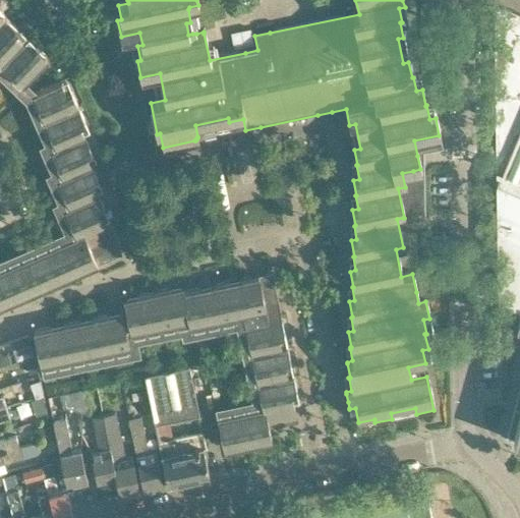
[(519,16),(493,5),(497,298),(519,311),(519,16)]
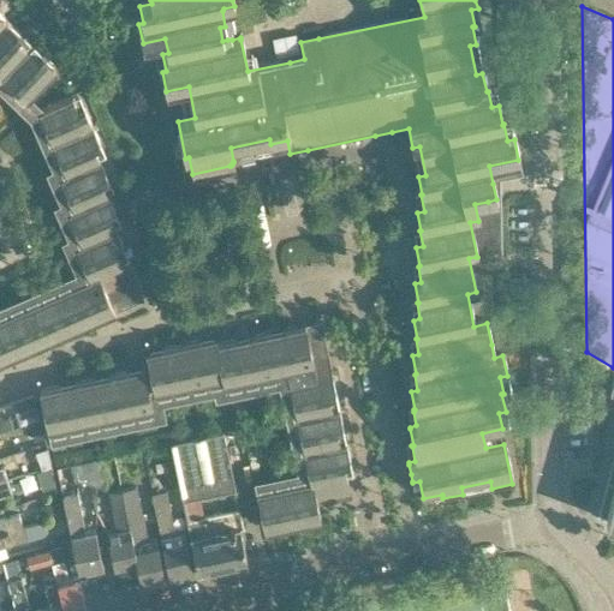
[(0,85),(23,107),(57,72),(42,58),(37,63),(19,46),(16,42),(21,37),(0,17),(0,85)]
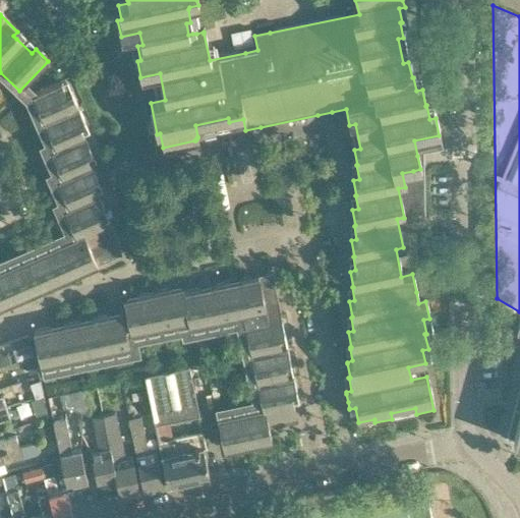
[(116,241),(115,237),(109,224),(109,223),(104,226),(99,215),(104,212),(92,185),(97,183),(91,168),(91,167),(85,156),(91,154),(78,126),(83,124),(70,94),(65,96),(60,83),(34,95),(29,97),(27,98),(49,147),(44,149),(55,176),(50,178),(62,206),(57,208),(68,234),(0,265),(0,309),(9,305),(7,300),(18,295),(20,300),(37,294),(34,288),(45,284),(48,289),(63,282),(61,277),(72,272),(74,277),(76,276),(97,268),(97,266),(119,256),(116,241)]
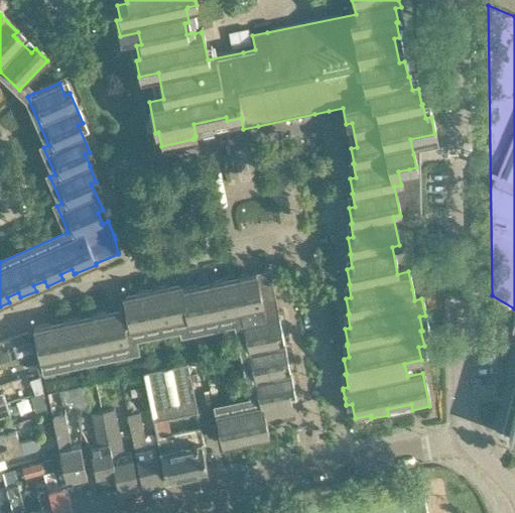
[(400,216),(399,216),(401,223),(420,219),(409,169),(398,171),(401,185),(394,186),(400,216)]
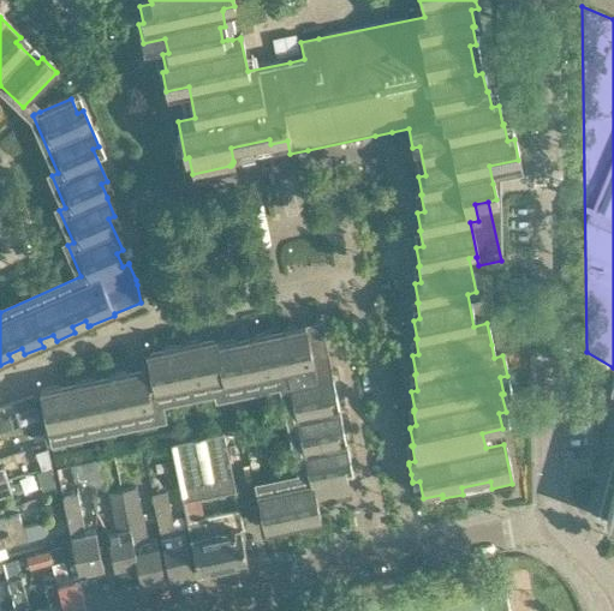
[(148,396),(153,417),(153,418),(160,417),(156,401),(218,389),(219,395),(281,382),(287,373),(328,365),(320,325),(304,329),(304,328),(285,331),(284,331),(285,339),(270,341),(269,335),(249,339),(250,346),(237,348),(236,342),(214,346),(201,349),(200,342),(161,351),(162,357),(147,360),(150,376),(154,395),(148,396)]
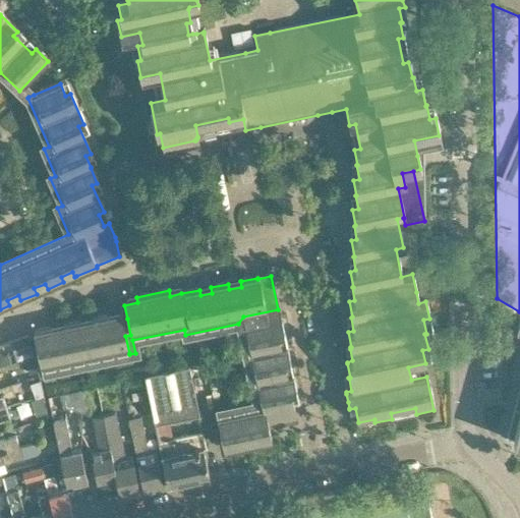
[(255,404),(263,409),(267,429),(268,429),(274,428),(271,413),(287,410),(290,424),(296,423),(292,406),(290,395),(295,394),(292,377),(287,378),(284,366),(289,365),(286,348),(281,349),(278,337),(283,336),(280,317),(278,309),(243,317),(238,324),(255,404)]
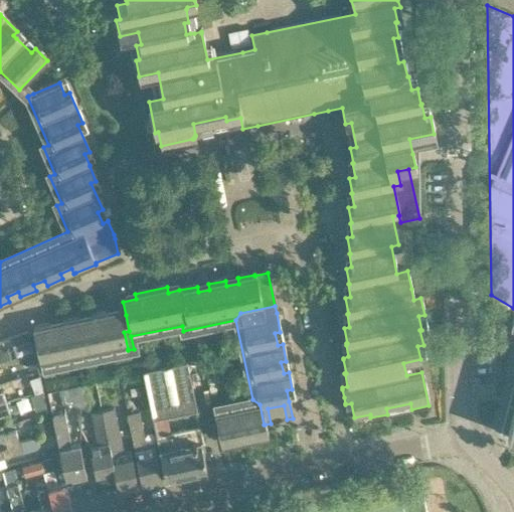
[(33,332),(40,367),(41,368),(51,366),(128,350),(128,349),(124,332),(121,316),(108,318),(107,313),(90,317),(91,322),(79,325),(78,319),(61,323),(62,328),(50,330),(49,325),(32,329),(33,332)]
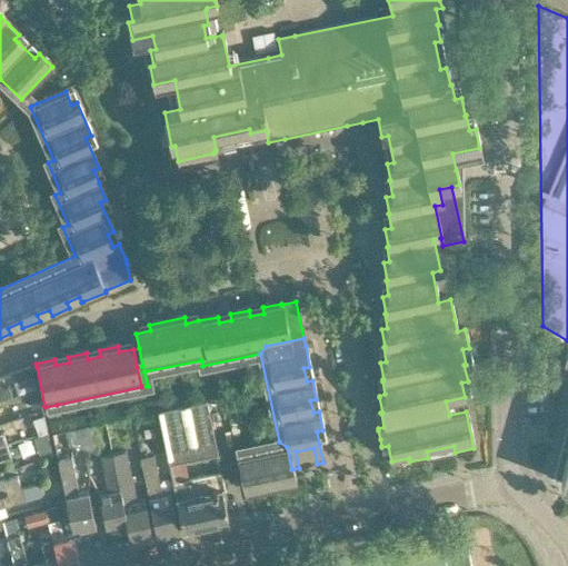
[(31,377),(26,379),(30,391),(36,389),(31,377)]
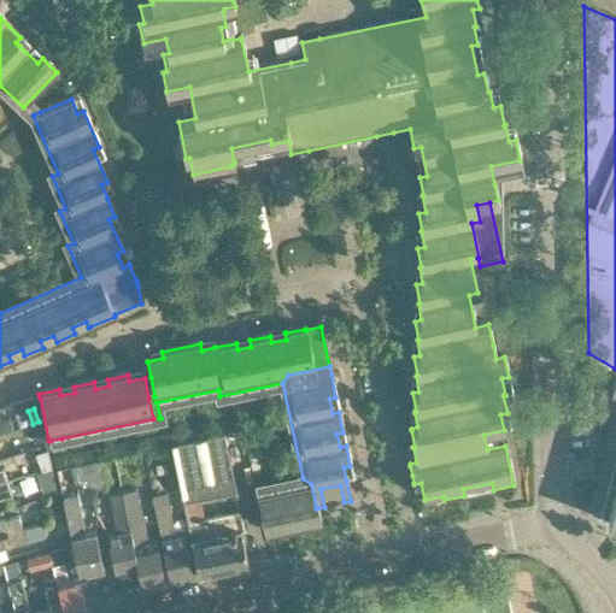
[(7,422),(0,424),(0,436),(11,432),(7,422)]
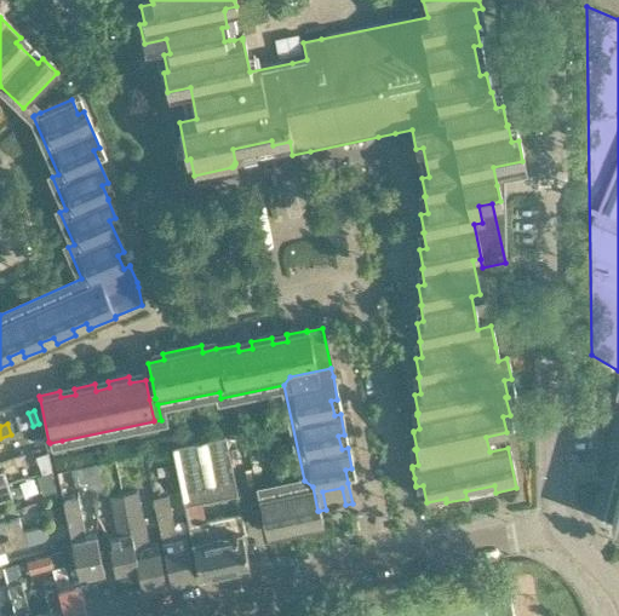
[(40,424),(29,429),(34,447),(44,443),(40,424)]
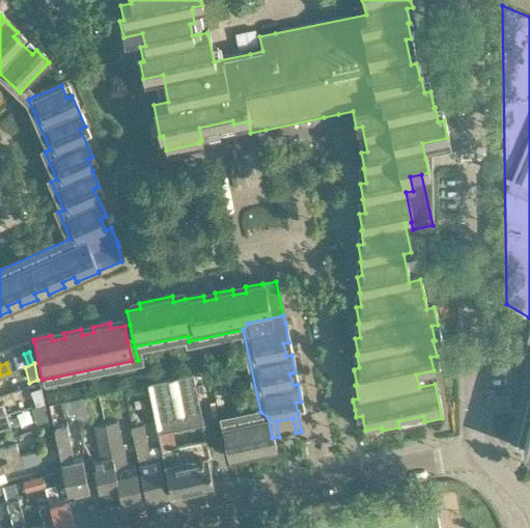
[(157,435),(202,425),(195,387),(192,374),(189,374),(190,376),(146,385),(157,435)]
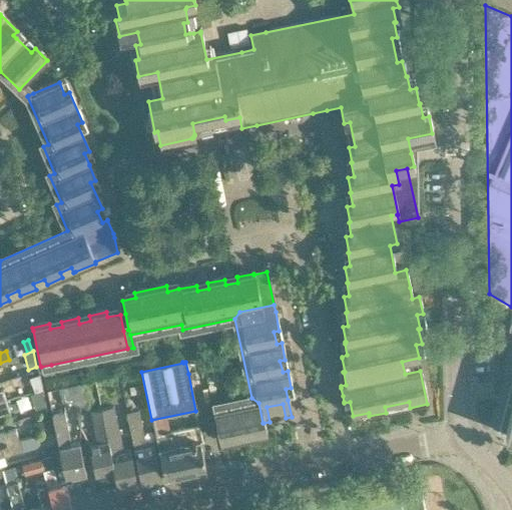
[(29,384),(33,395),(40,394),(42,393),(39,381),(29,384)]
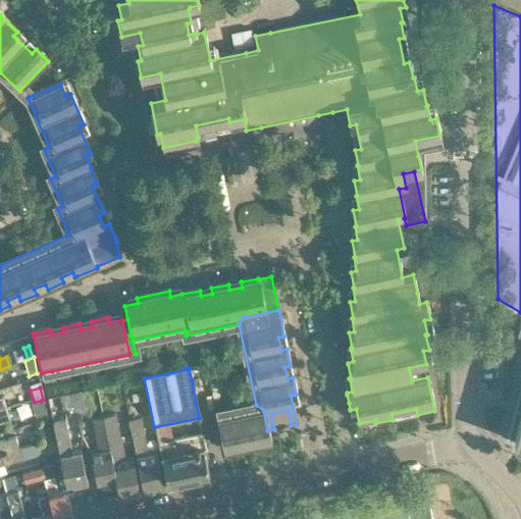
[(85,392),(72,395),(75,410),(77,417),(90,415),(85,392)]
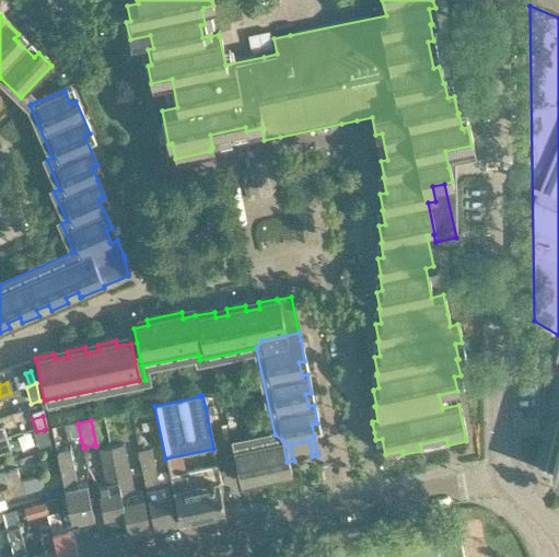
[(81,440),(78,424),(63,427),(68,443),(81,440)]
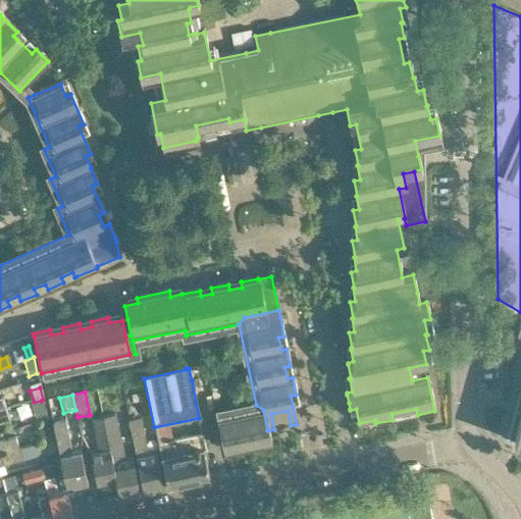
[(41,401),(34,402),(30,403),(35,419),(45,416),(41,401)]
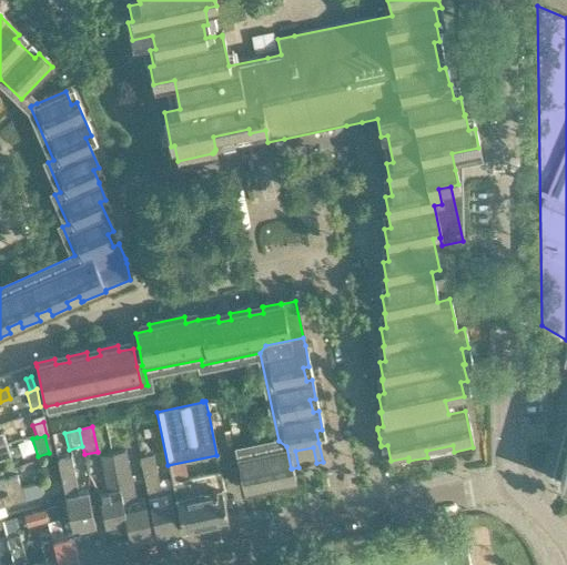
[(294,480),(292,468),(291,468),(286,446),(279,441),(235,451),(235,452),(243,488),(245,488),(257,485),(259,492),(272,488),(295,484),(295,482),(294,480)]
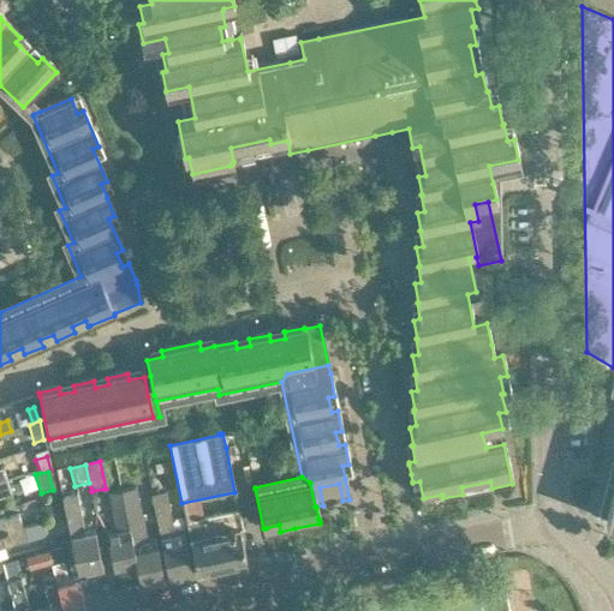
[(0,499),(12,496),(7,483),(0,485),(0,499)]
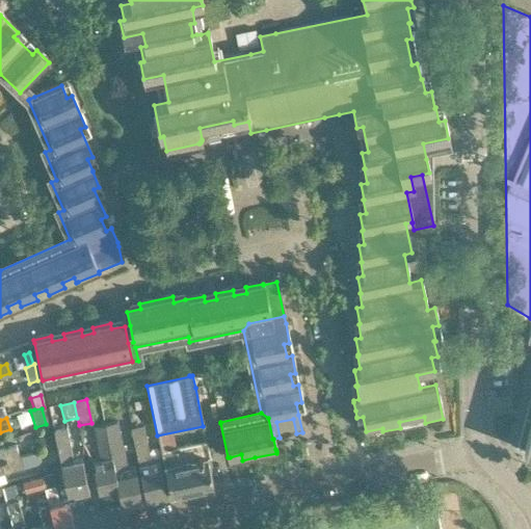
[(280,438),(295,434),(296,433),(293,419),(276,422),(280,438)]
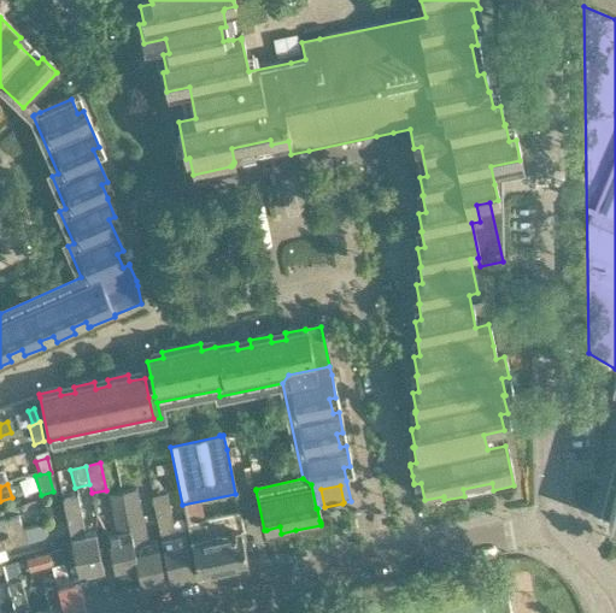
[(135,565),(141,589),(165,583),(156,543),(147,546),(135,490),(121,494),(135,565)]
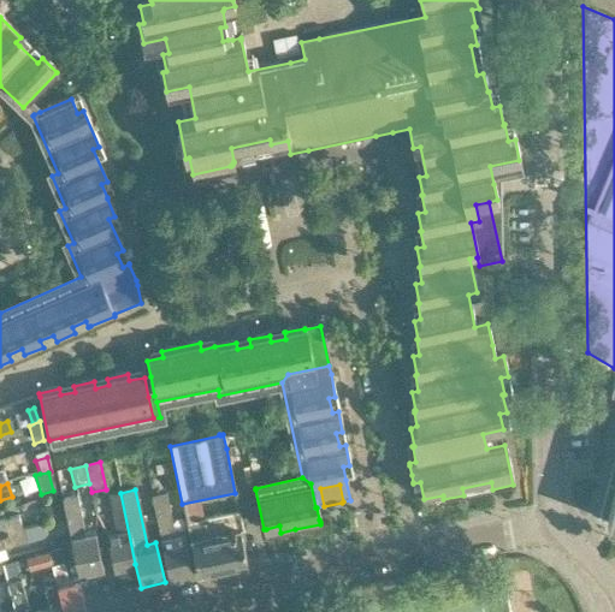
[(117,534),(106,536),(113,569),(135,564),(120,493),(108,495),(117,534)]
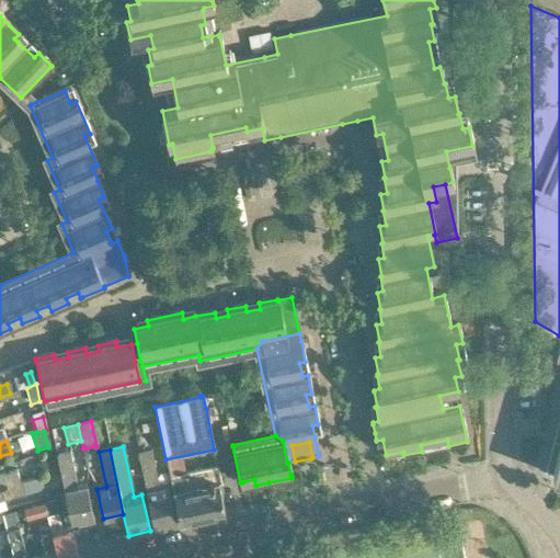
[(153,530),(175,525),(168,489),(159,491),(149,452),(136,454),(153,530)]
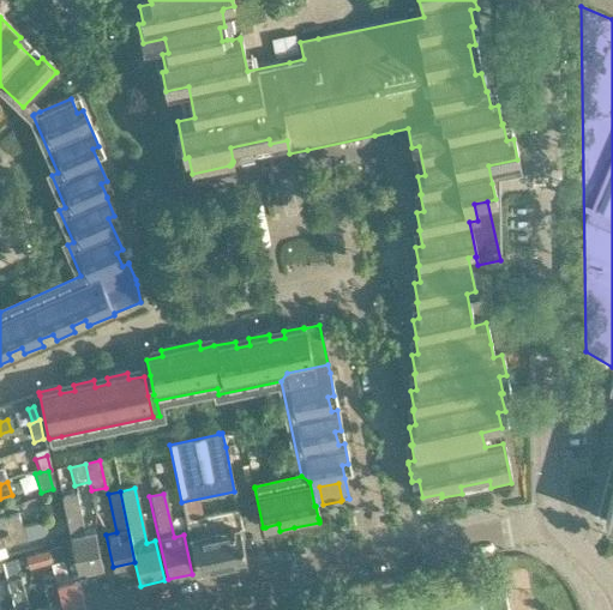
[(65,517),(71,543),(72,547),(77,572),(78,575),(102,569),(94,531),(85,533),(77,495),(61,499),(65,517)]
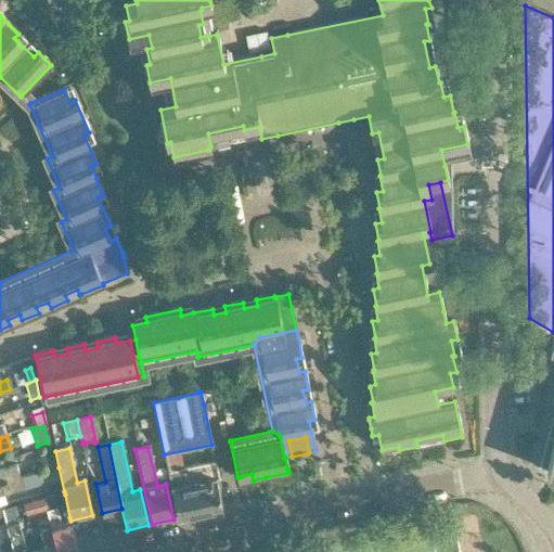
[(178,452),(164,454),(178,518),(222,510),(221,508),(216,479),(219,479),(216,462),(181,470),(178,452)]
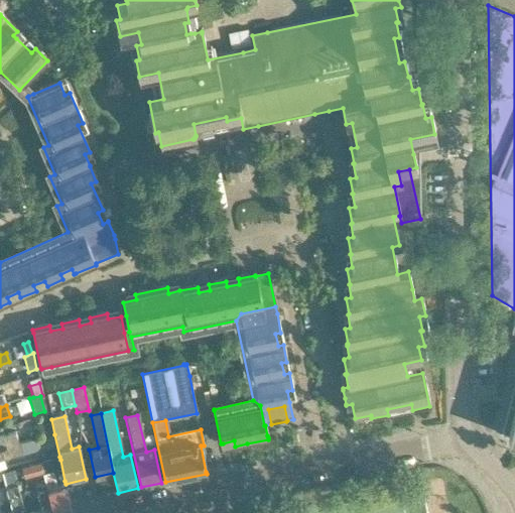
[(48,424),(33,428),(37,439),(50,435),(48,424)]
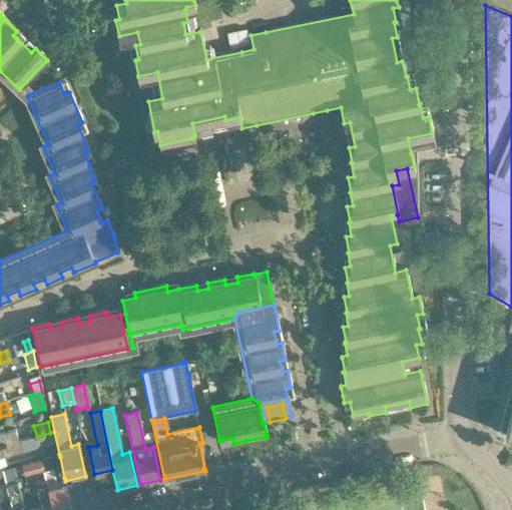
[(0,448),(20,442),(17,430),(0,435),(0,448)]
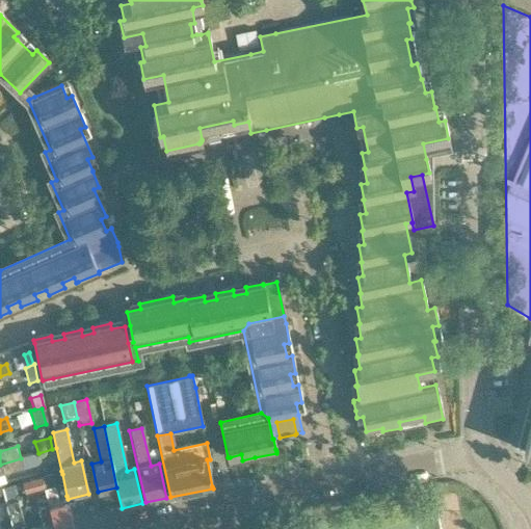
[(21,458),(0,465),(0,476),(5,475),(25,470),(42,465),(38,453),(21,458)]
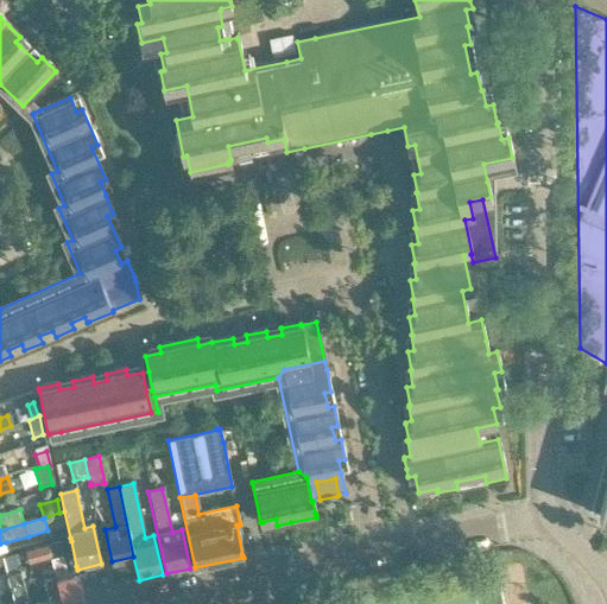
[(61,544),(48,547),(50,559),(54,572),(62,603),(83,603),(82,593),(77,570),(67,572),(62,554),(63,553),(61,544)]
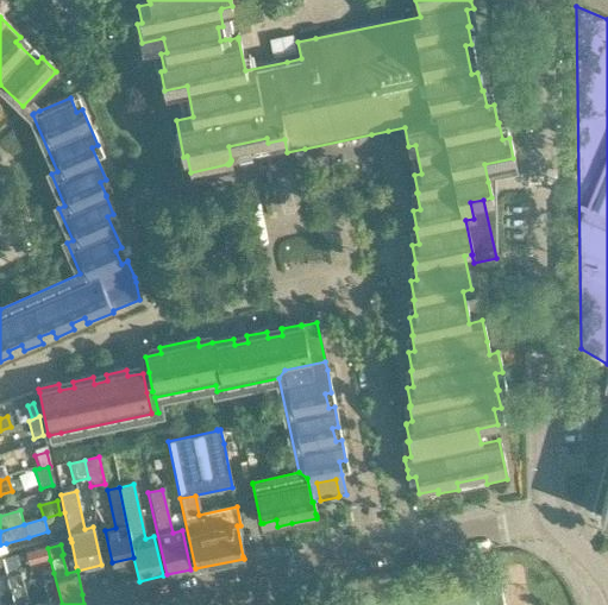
[(29,566),(50,560),(48,548),(25,554),(29,566)]
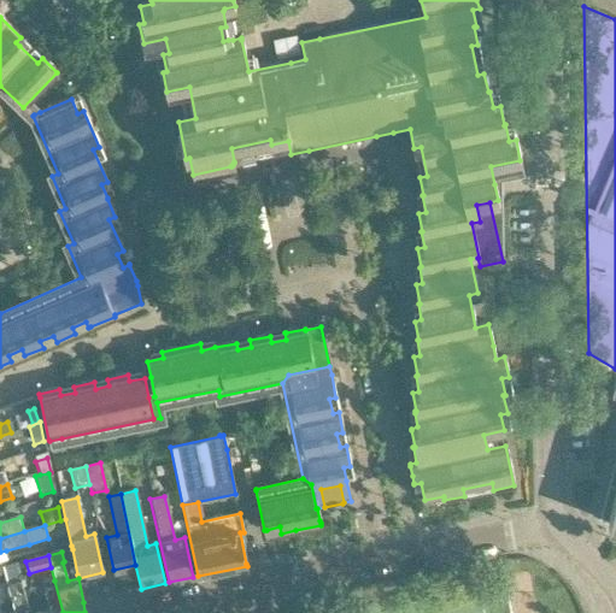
[(15,564),(1,567),(6,584),(13,612),(40,612),(28,612),(15,564)]
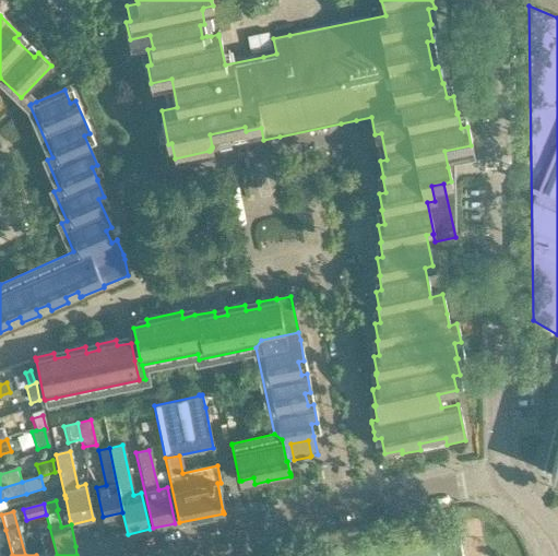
[(57,555),(49,527),(38,530),(44,553),(36,555),(57,555)]
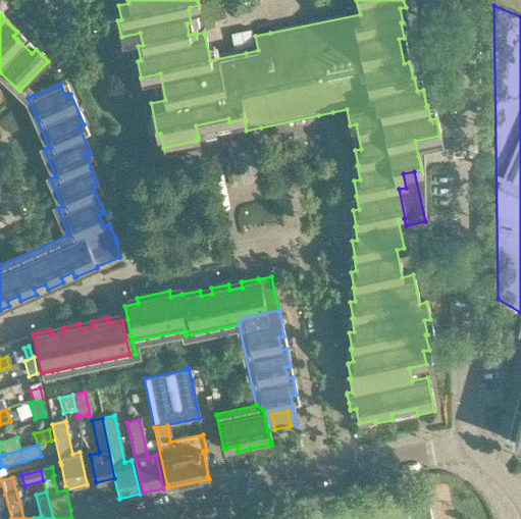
[(11,518),(5,495),(0,496),(0,518),(11,518)]
